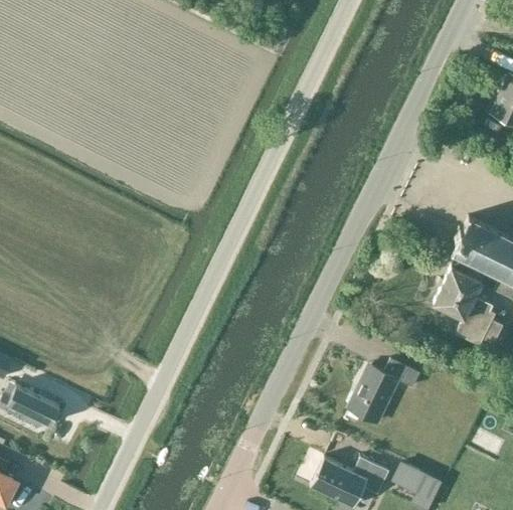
[(512,77),(510,76),(492,116),(512,126),(512,77)]
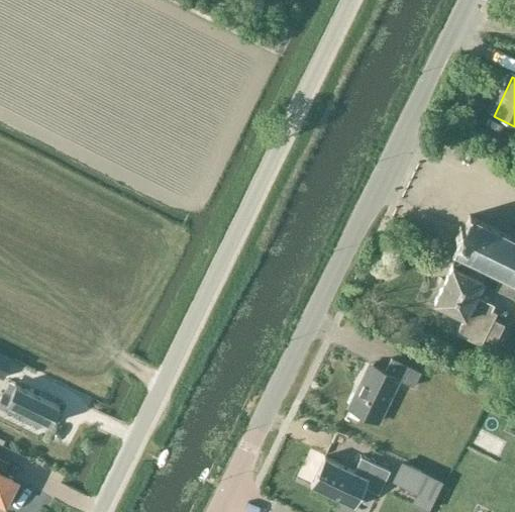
[(443,290),(436,305),(468,320),(459,336),(483,347),(486,340),(496,345),(504,328),(495,323),(498,316),(492,313),(495,308),(477,299),(490,271),(502,277),(495,292),(514,301),(514,241),(472,220),(466,233),(462,231),(460,234),(457,241),(457,242),(459,244),(453,256),(455,257),(453,261),(456,262),(446,285),(442,283),(440,289),(443,290)]
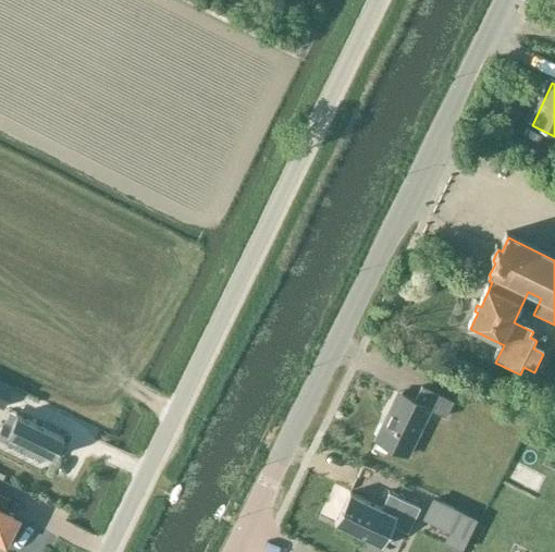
[(0,383),(0,408),(11,414),(21,394),(0,383)]
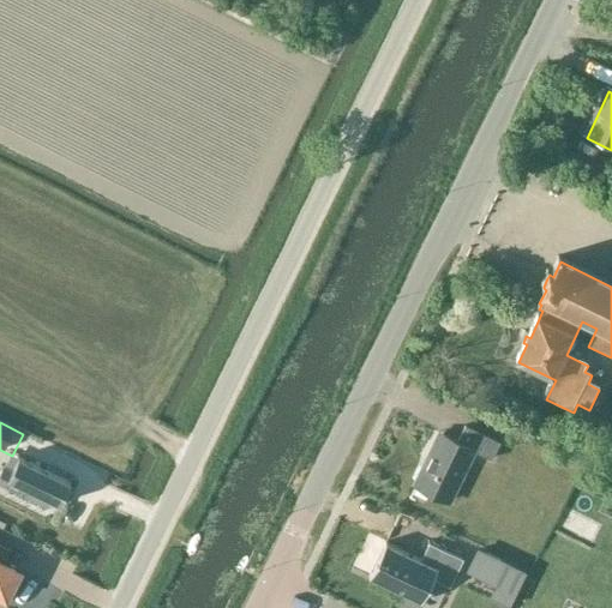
[(477,455),(495,464),(503,447),(468,431),(460,446),(445,439),(430,471),(426,470),(417,489),(451,506),(477,455)]
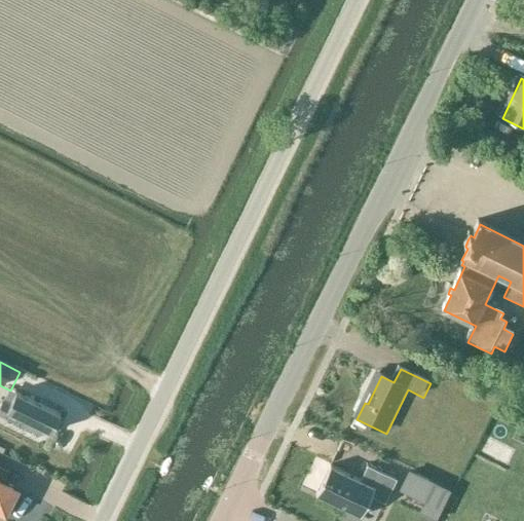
[(9,405),(2,419),(46,442),(53,429),(61,432),(67,419),(23,397),(17,408),(9,405)]
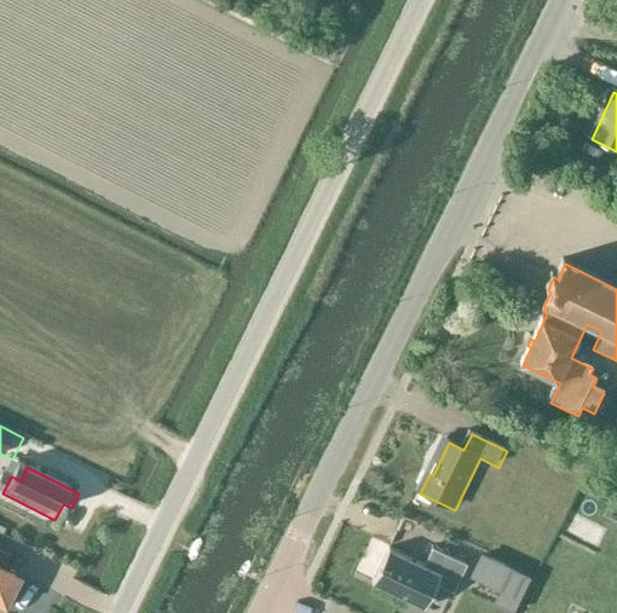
[(0,606),(9,611),(23,580),(0,568),(0,555),(1,553),(0,551),(0,606)]
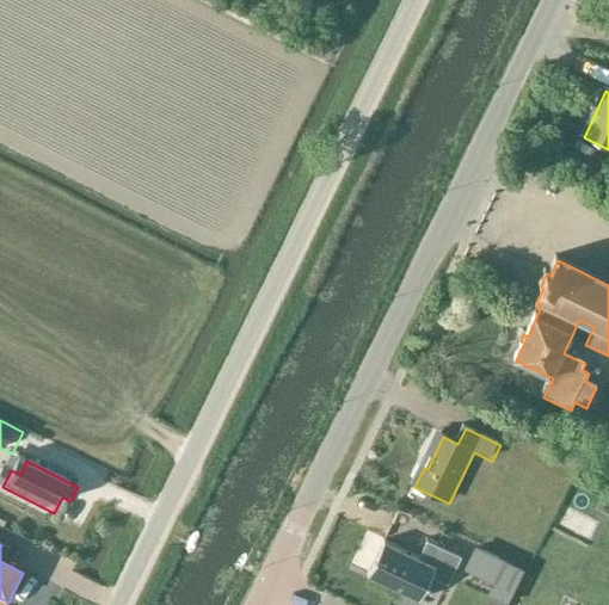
[(419,566),(385,548),(368,582),(410,604),(422,604),(432,582),(449,591),(462,565),(428,548),(419,566)]
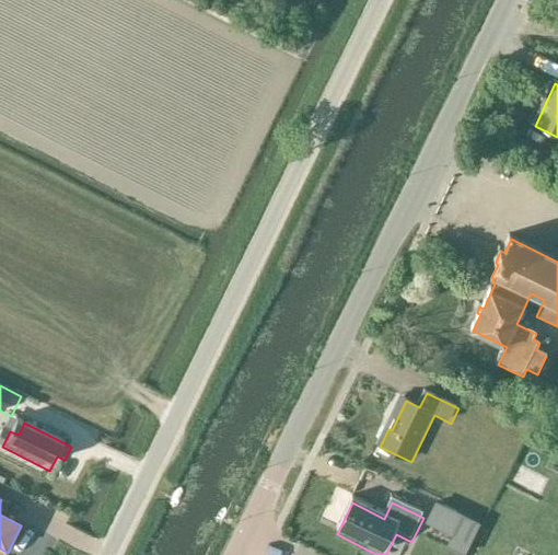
[(475,528),(433,507),(426,522),(467,543),(475,528)]
